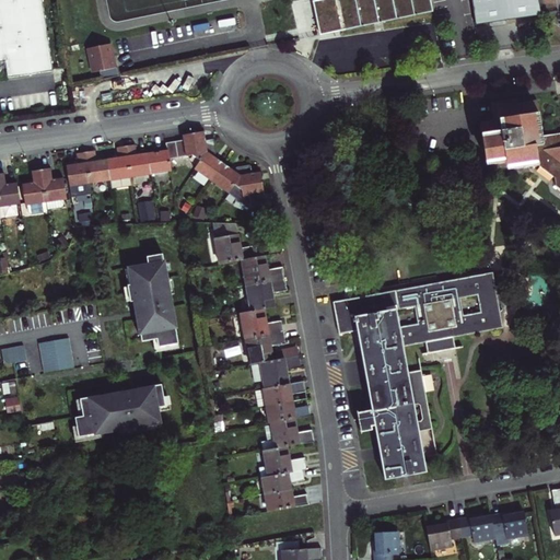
[(0,0),(0,11),(43,6),(42,0),(0,0)]
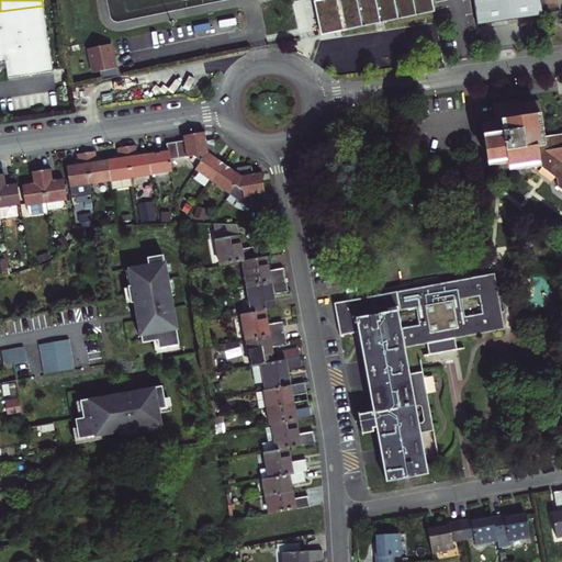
[(336,0),(314,3),(318,37),(433,21),(429,0),(336,0)]
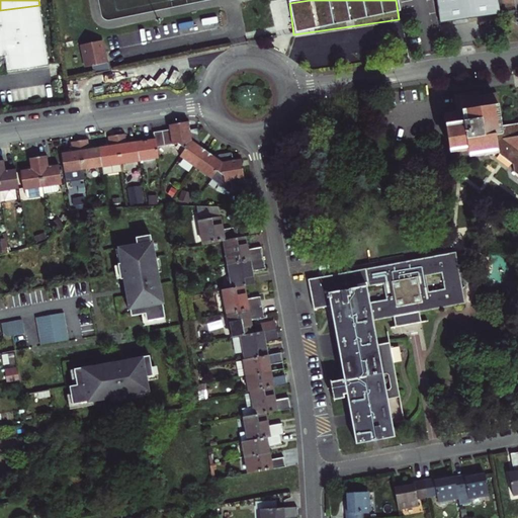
[(436,0),(440,22),(500,13),(498,0),(436,0)]
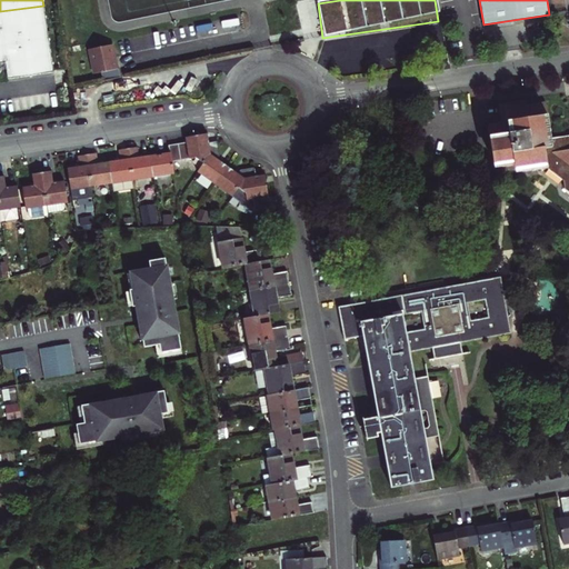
[(43,6),(0,11),(0,63),(6,63),(7,70),(8,79),(53,72),(43,6)]
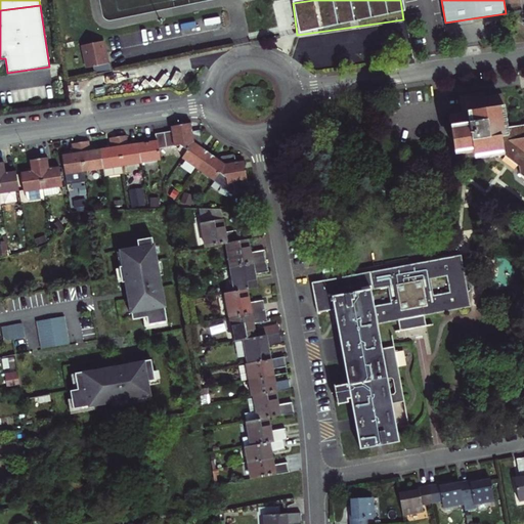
[(93,67),(95,75),(104,73),(112,72),(110,62),(107,63),(102,41),(83,45),(88,68),(93,67)]
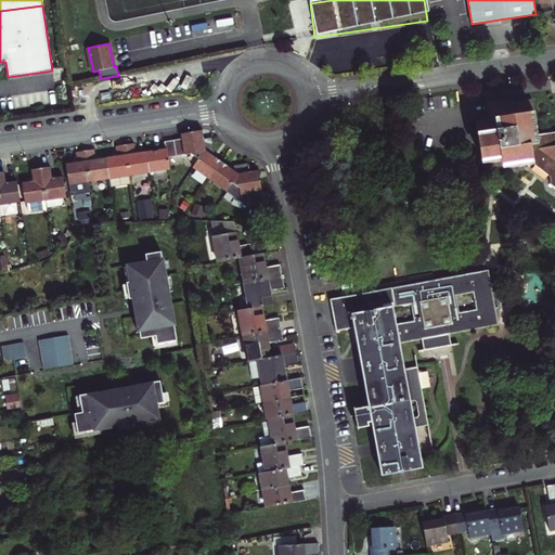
[(513,103),(513,99),(487,102),(489,119),(476,121),(482,165),(502,162),(510,168),(533,165),(550,176),(551,184),(554,186),(554,132),(538,136),(532,100),(513,103)]
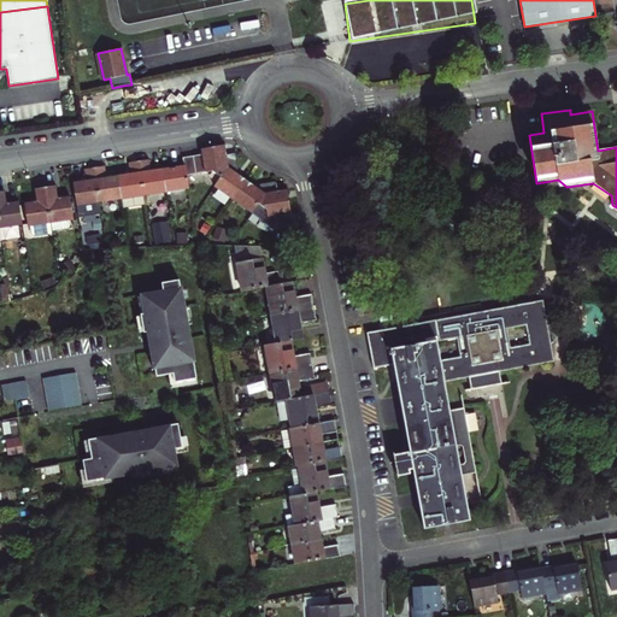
[(203,154),(193,156),(197,174),(212,171),(221,177),(228,168),(227,154),(225,145),(201,150),(203,154)]
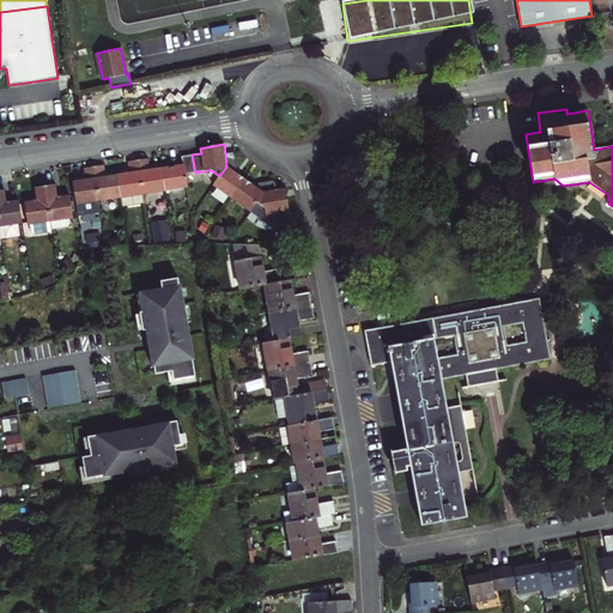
[(235,171),(237,168),(235,152),(225,153),(226,167),(219,176),(213,186),(231,199),(246,178),(235,171)]
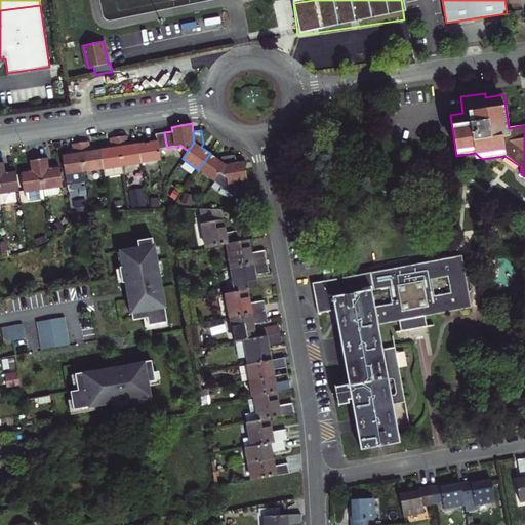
[(157,140),(138,144),(142,163),(161,161),(159,150),(167,148),(164,132),(156,134),(157,140)]
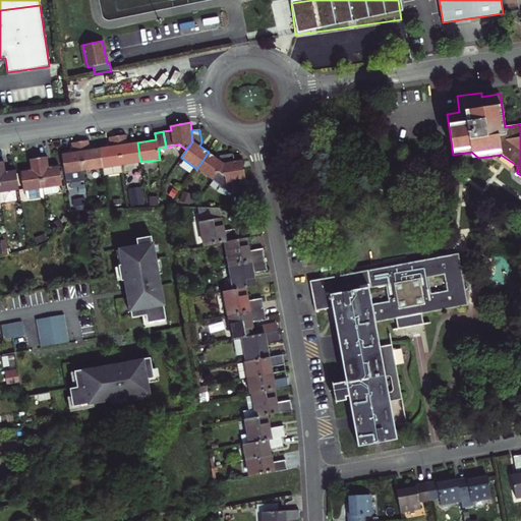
[(117,135),(122,165),(140,162),(137,142),(127,145),(126,134),(117,135)]
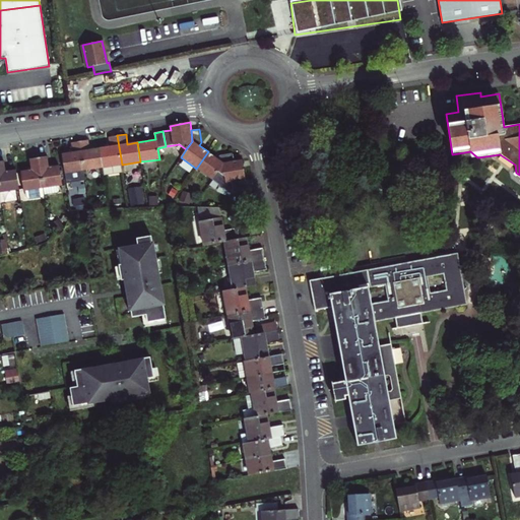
[(103,168),(104,176),(123,173),(122,165),(117,135),(109,137),(110,146),(100,148),(103,168)]
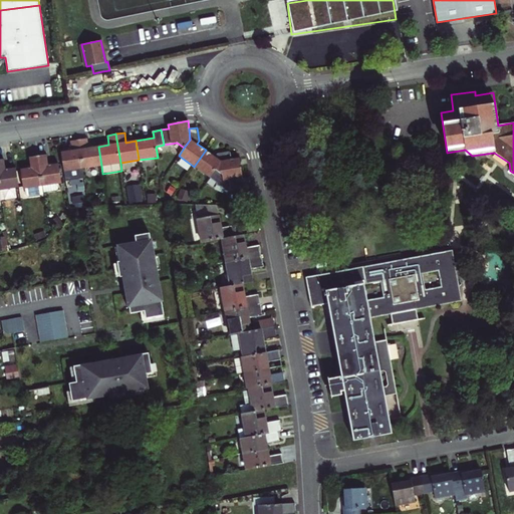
[(78,140),(83,169),(101,166),(98,147),(88,148),(87,139),(78,140)]
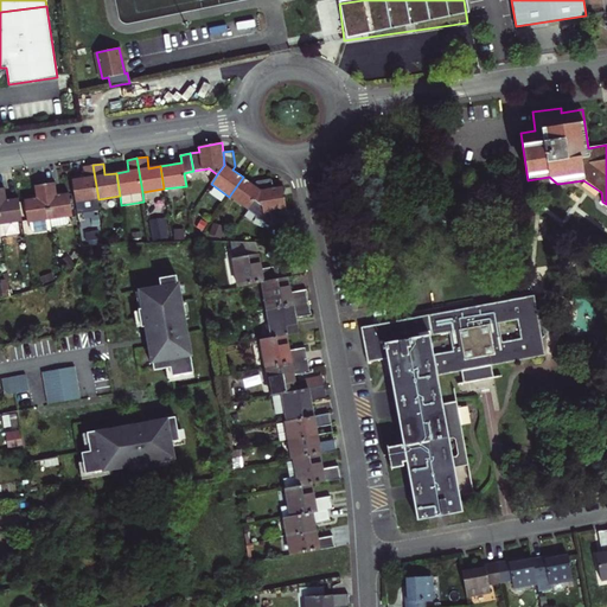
[(76,203),(98,199),(93,165),(83,166),(84,178),(72,179),(76,203)]
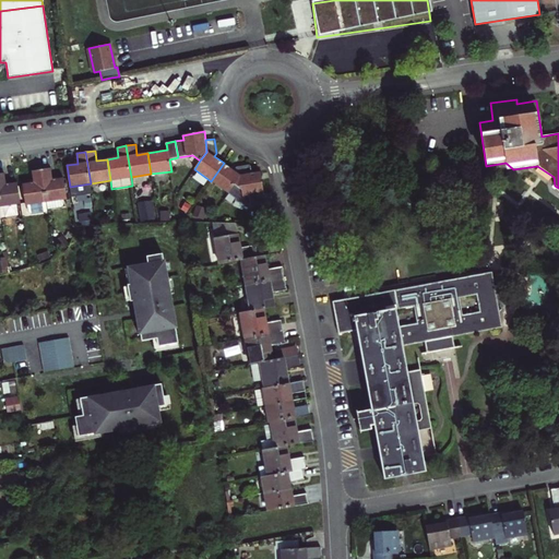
[(234,170),(224,163),(211,181),(228,193),(240,175),(252,174),(252,173),(250,164),(236,167),(234,170)]
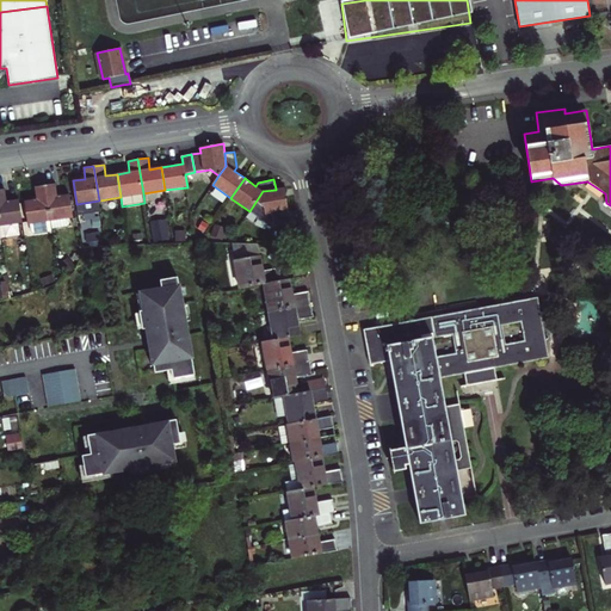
[(57,196),(55,184),(45,185),(50,221),(73,217),(69,195),(57,196)]
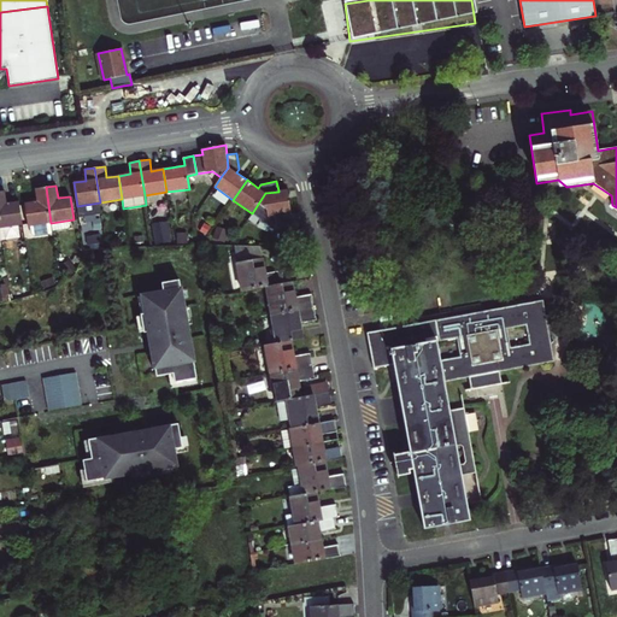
[(53,234),(51,223),(46,187),(35,189),(37,201),(24,204),(28,227),(30,227),(33,236),(53,234)]
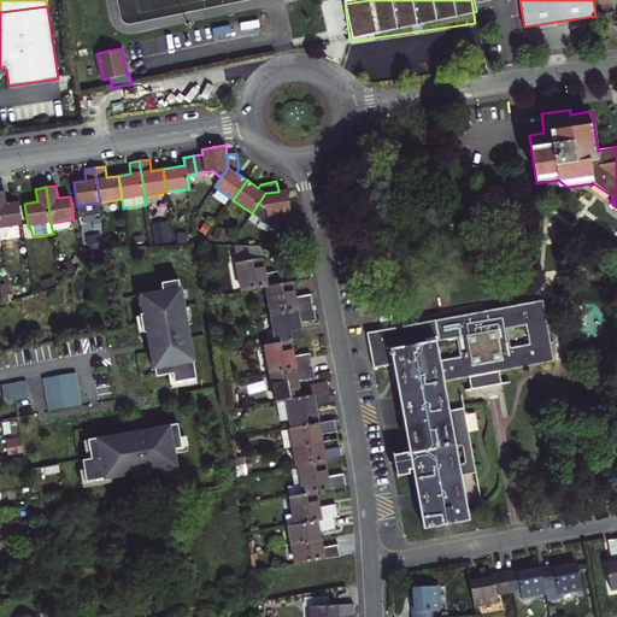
[(265,193),(252,213),(260,219),(259,222),(270,227),(271,224),(275,225),(275,224),(276,224),(276,225),(293,222),(288,189),(278,191),(278,192),(265,193)]
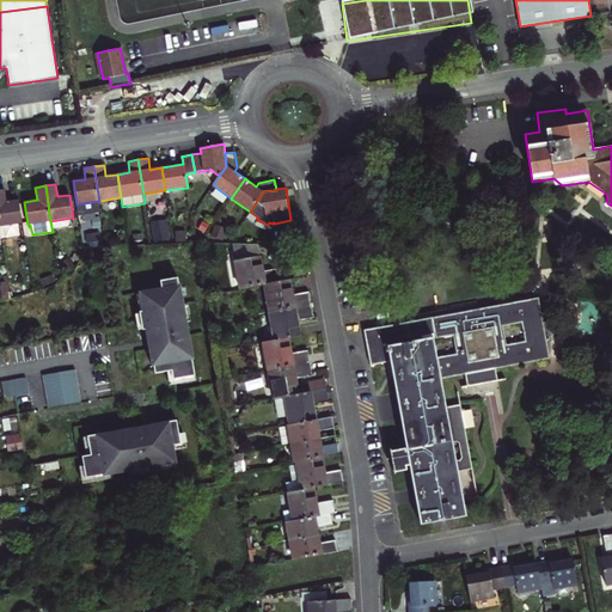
[(0,189),(0,227),(1,238),(20,236),(18,224),(23,224),(19,200),(6,202),(5,189),(0,189)]
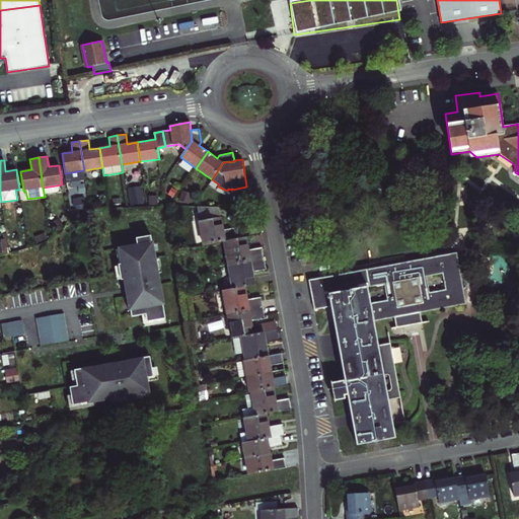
[(142,186),(128,188),(130,206),(144,204),(142,186)]
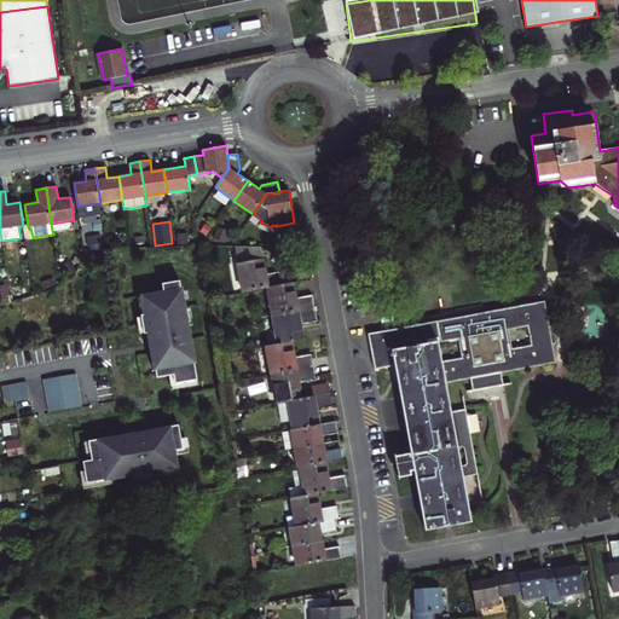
[(227,231),(217,226),(212,238),(224,242),(227,231)]
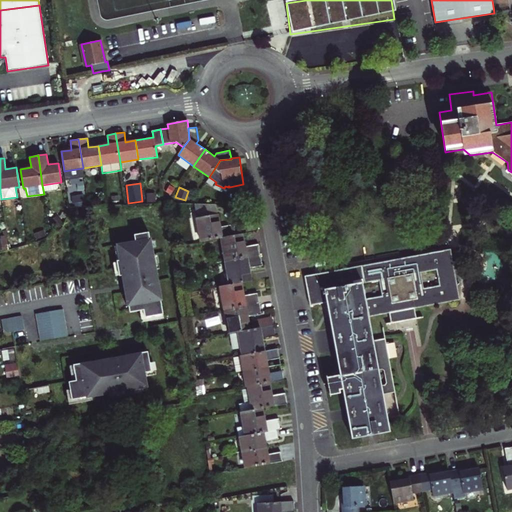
[(155,193),(146,193),(146,202),(155,202),(155,193)]
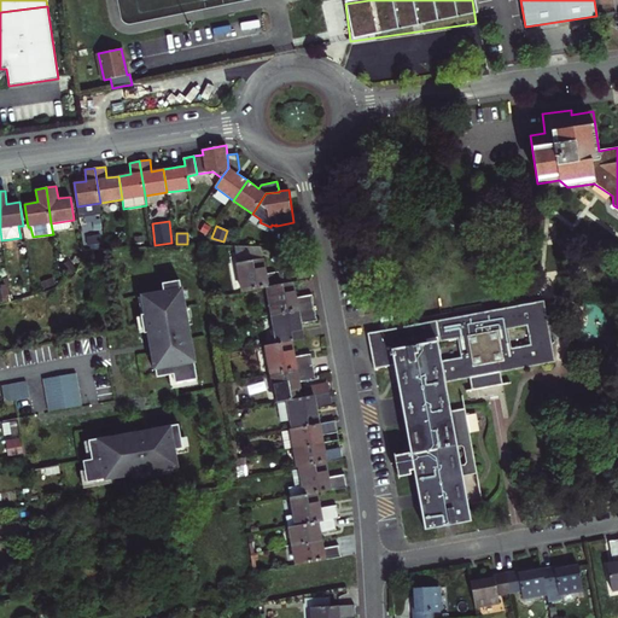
[(238,263),(243,291),(267,287),(285,284),(283,270),(266,274),(263,258),(238,263)]
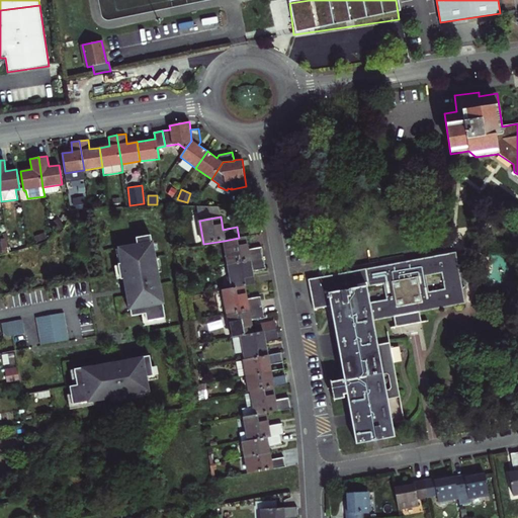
[(148,320),(166,317),(159,271),(156,257),(153,234),(138,237),(139,244),(121,247),(123,262),(120,262),(120,263),(122,277),(124,277),(127,292),(128,292),(133,315),(143,313),(147,312),(148,320)]
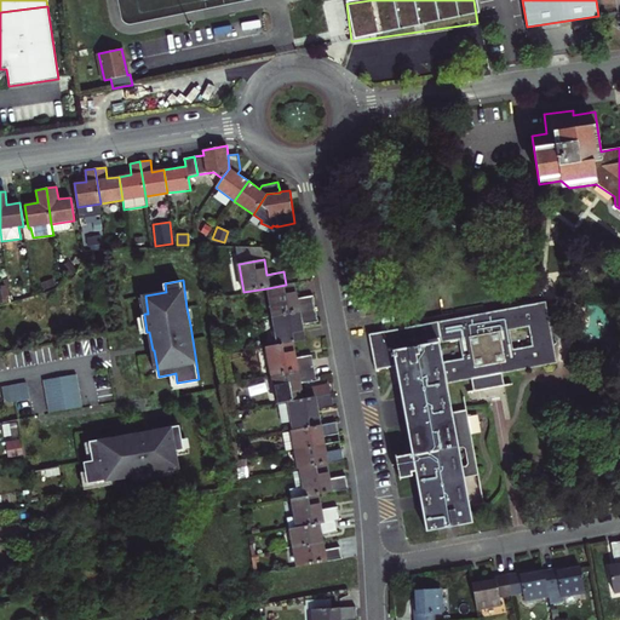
[(268,288),(274,316),(315,309),(313,296),(297,299),(293,283),(286,285),(268,288)]
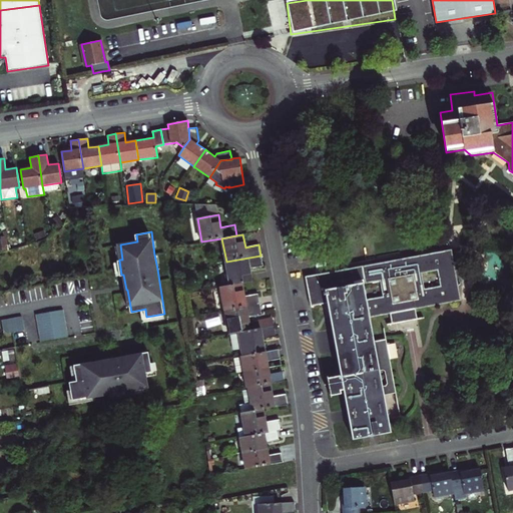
[(8,240),(9,248),(16,247),(15,239),(8,240)]
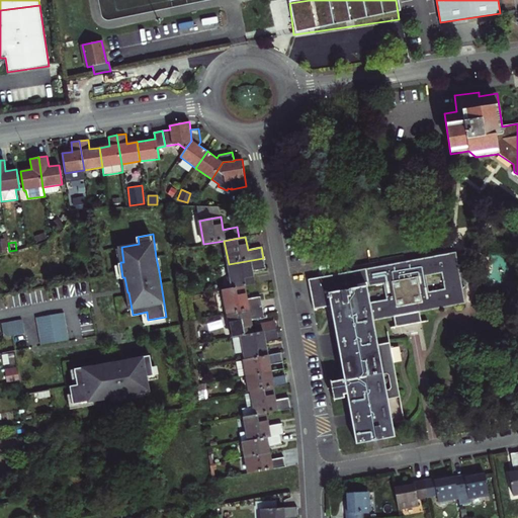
[(465,304),(456,252),(377,266),(376,262),(354,266),(355,270),(309,279),(314,310),(331,306),(345,380),(347,394),(357,444),(395,436),(372,320),(395,316),(397,327),(409,325),(421,322),(419,313),(465,304)]
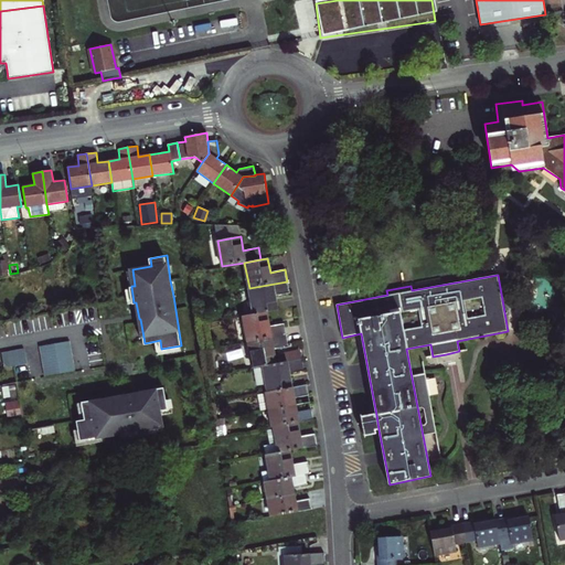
[(275,296),(289,292),(287,281),(249,288),(254,315),(266,312),(277,310),(275,296)]
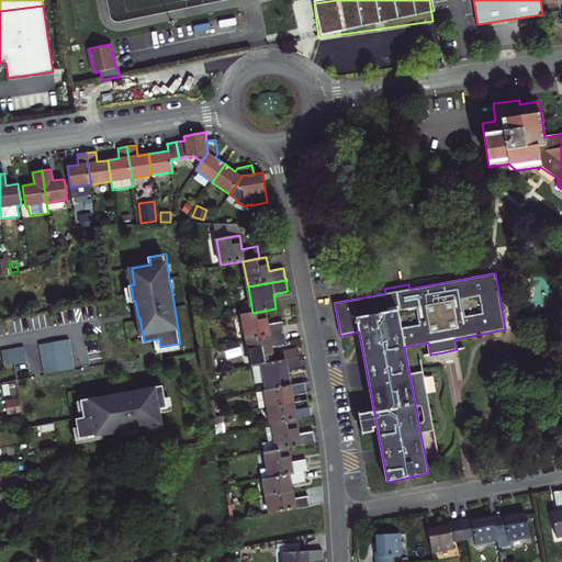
[(282,322),(268,324),(265,311),(253,313),(242,315),(247,340),(284,334),(282,322)]
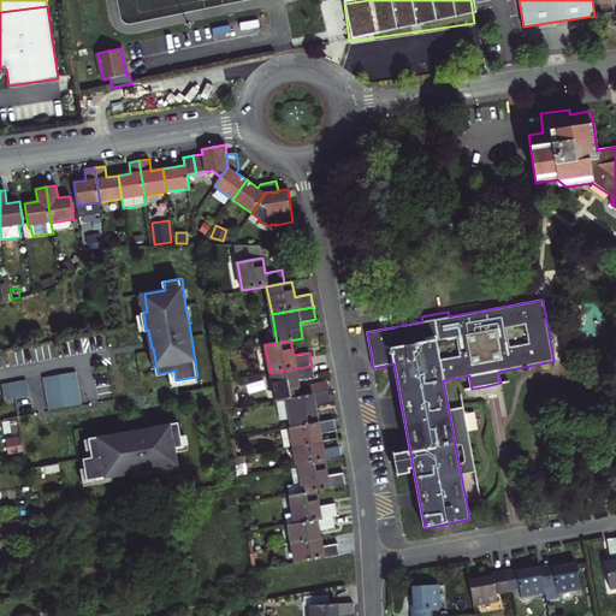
[(288,400),(301,397),(298,381),(314,378),(312,366),(271,373),(276,402),(288,400)]
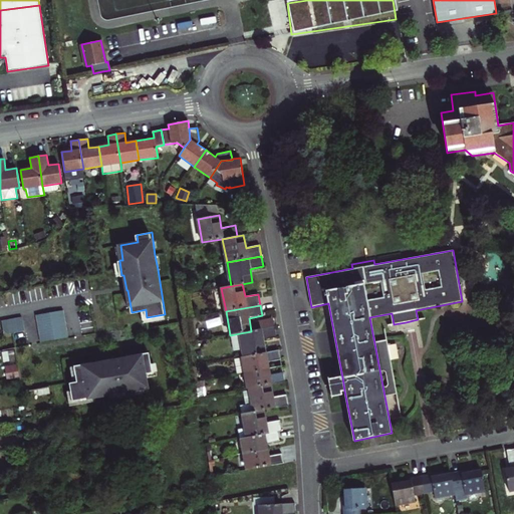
[(36,314),(41,341),(68,336),(63,308),(36,314)]
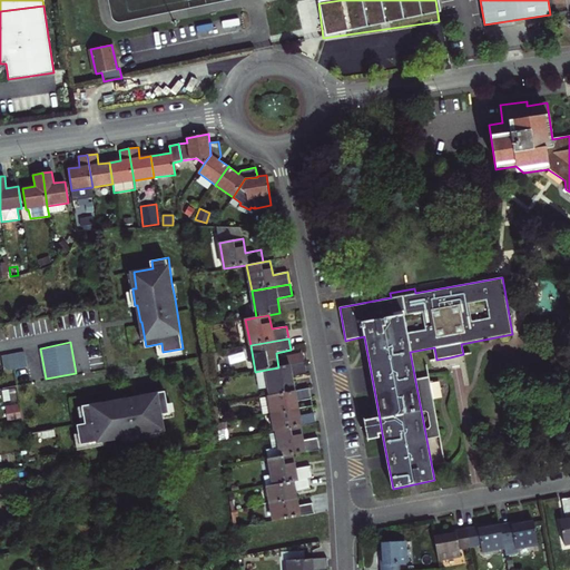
[(184,353),(183,349),(163,352),(161,343),(157,344),(159,356),(184,353)]
